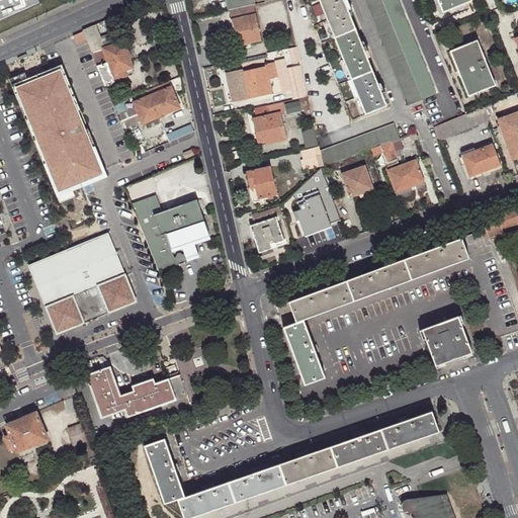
[(0,0),(0,21),(39,4),(38,0),(0,0)]
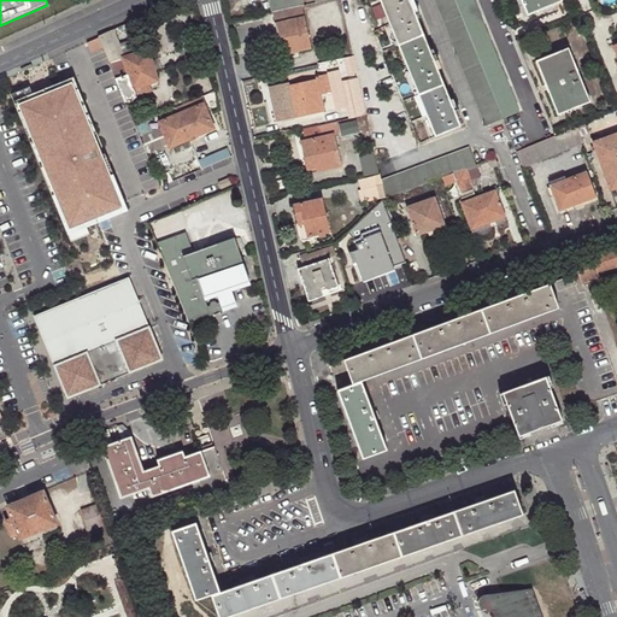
[(303,6),(304,5),(303,0),(269,0),(272,12),(303,6)]
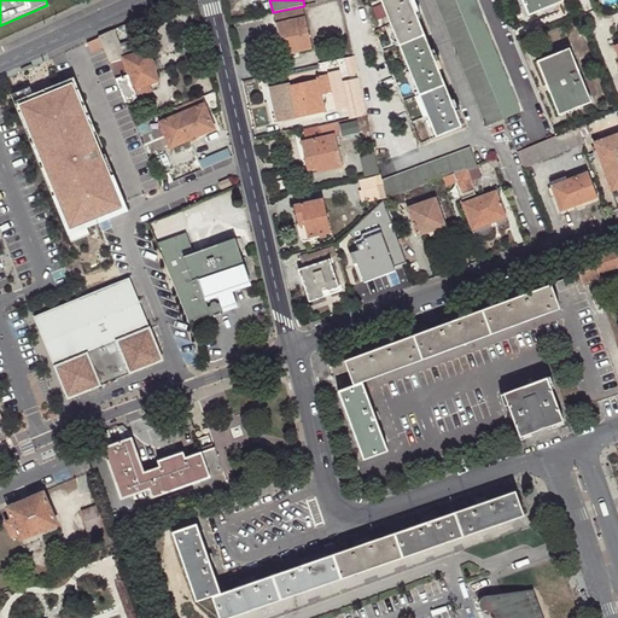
[(409,0),(380,0),(400,47),(425,36),(418,19),(420,18),(413,0),(412,0),(410,1),(409,0)]
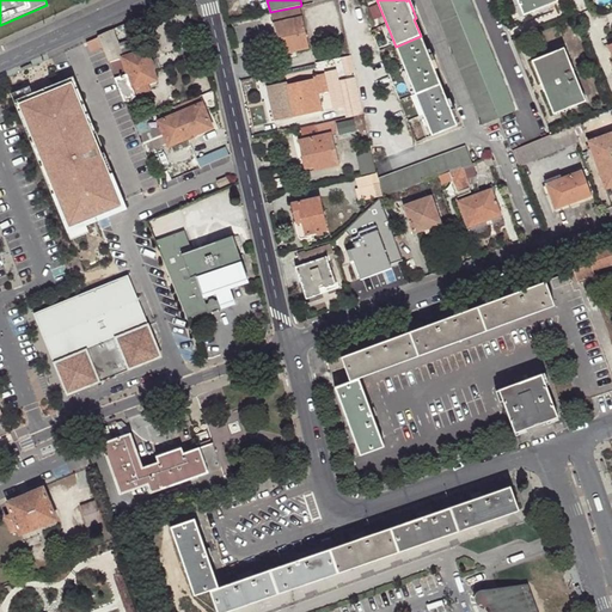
[(432,0),(482,126),(499,117),(451,0),(432,0)]
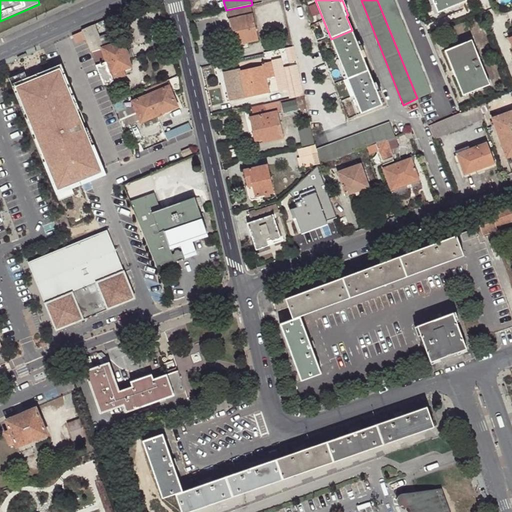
[(377,0),(417,98),(431,93),(393,0),(377,0)]
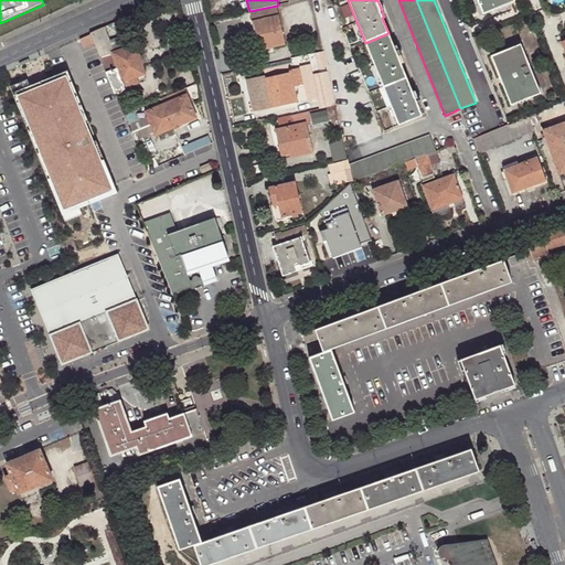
[(515,0),(514,0),(479,0),(486,13),(515,0)]
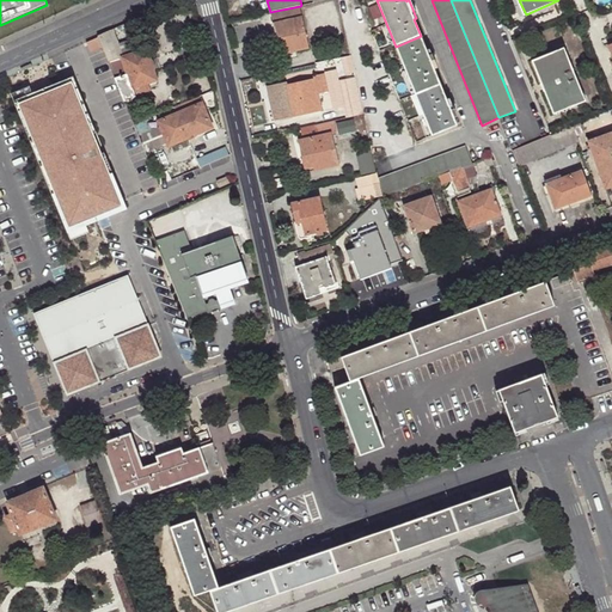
[(300,6),(270,12),(276,37),(282,36),(285,54),(308,48),(300,6)]
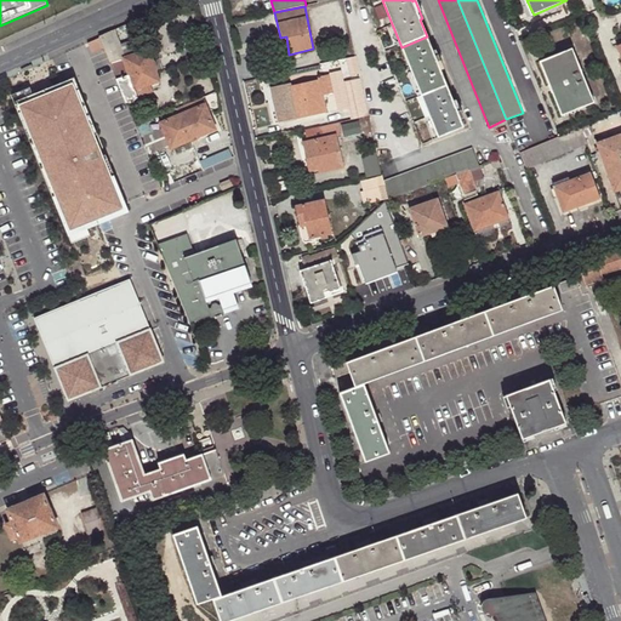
[(100,36),(104,49),(106,52),(120,45),(115,29),(100,36)]
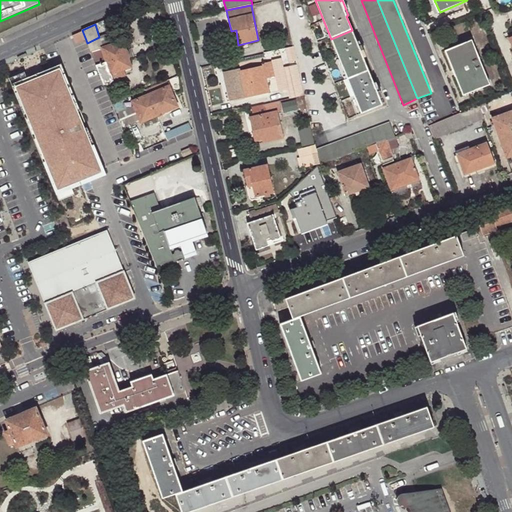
[(352,30),(331,39),(348,79),(369,71),(363,57),(365,57),(359,42),(357,43),(352,30)]
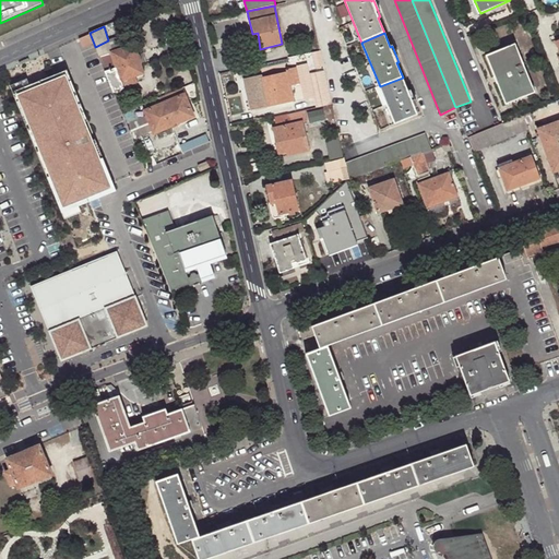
[(129,34),(117,38),(121,50),(129,47),(128,44),(131,39),(129,34)]
